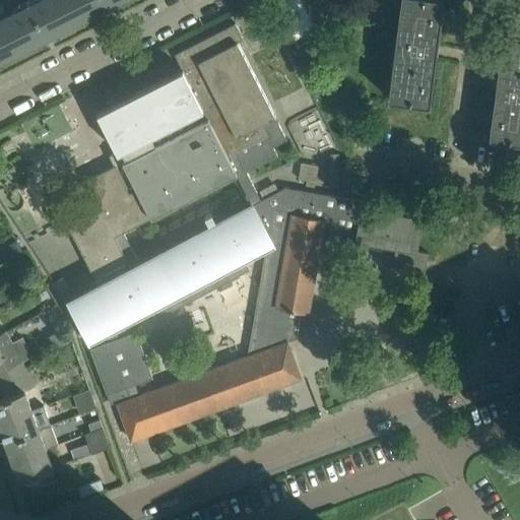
[(67,0),(34,0),(0,17),(0,20),(15,51),(42,38),(44,42),(52,38),(50,34),(77,19),(67,0)]
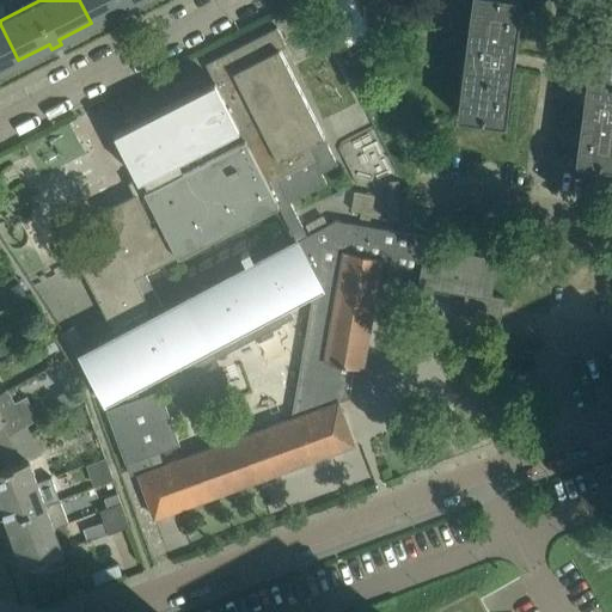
[(135,0),(79,0),(91,23),(121,7),(123,12),(134,7),(132,2),(135,0)]
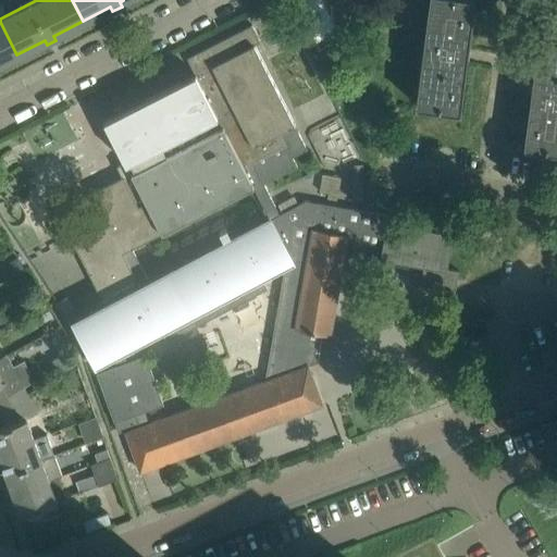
[(331,21),(320,0),(300,0),(297,2),(311,29),(331,21)]
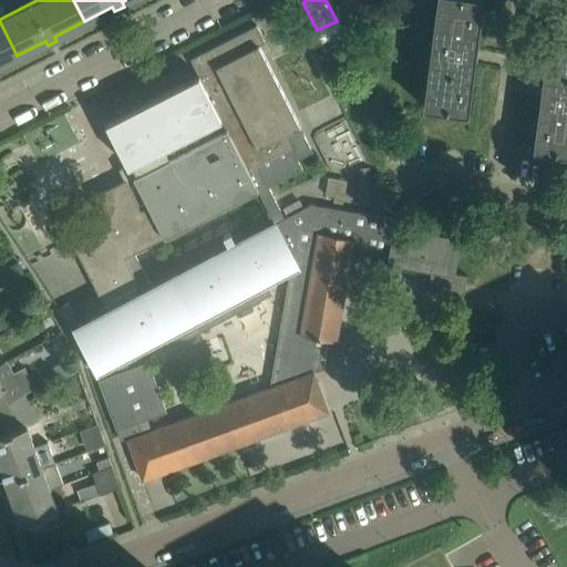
[(470,112),(482,0),(436,0),(424,107),(470,112)]
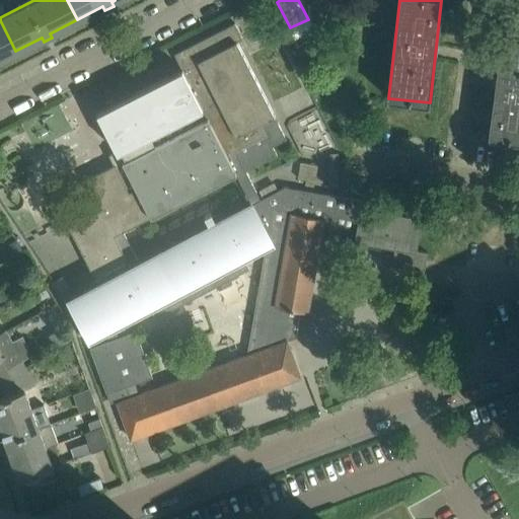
[(0,20),(0,58),(15,51),(0,20)]
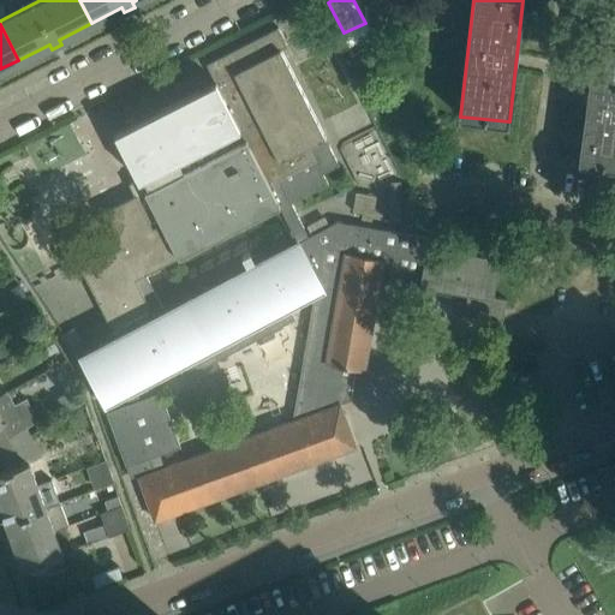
[(147,272),(279,204),(292,202),(329,183),(323,172),(339,163),(326,137),(327,136),(282,49),(288,46),(280,27),(208,63),(216,81),(115,132),(139,178),(130,183),(136,195),(100,213),(115,243),(78,262),(117,338),(90,352),(73,328),(64,334),(63,335),(78,359),(91,394),(123,382),(130,401),(107,410),(132,479),(139,476),(155,519),(357,446),(340,402),(351,399),(357,368),(365,370),(383,264),(393,267),(389,287),(421,293),(422,285),(470,293),(466,314),(505,320),(506,309),(508,294),(495,292),(501,257),(429,244),(431,237),(401,232),(339,220),(309,236),(298,242),(251,267),(257,279),(175,322),(168,310),(167,311),(147,272)]
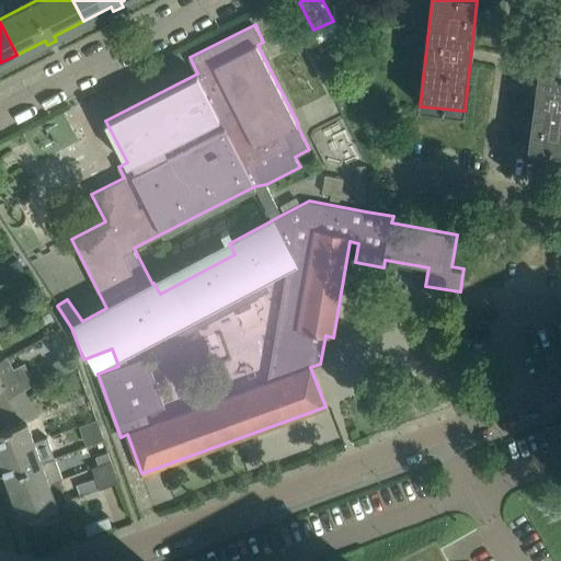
[(560,151),(560,34),(544,32),(528,147),(523,146),(522,153),(549,158),(550,150),(560,151)]
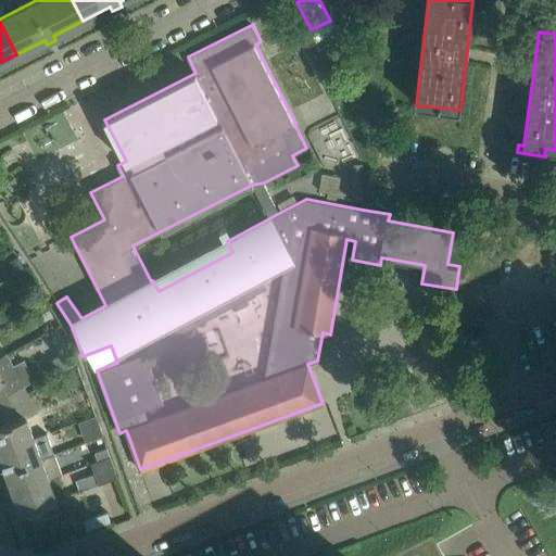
[(14,250),(7,255),(15,269),(23,264),(14,250)]
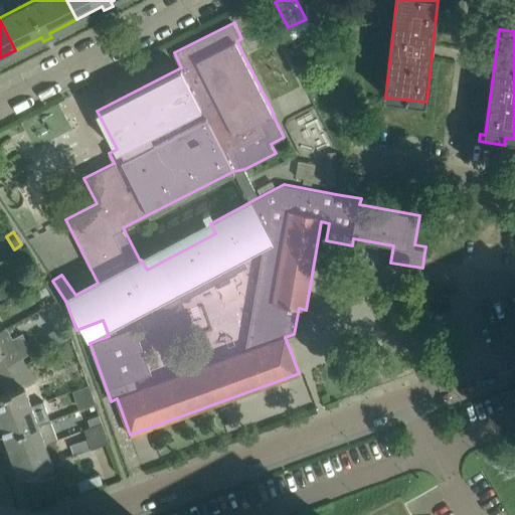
[(39,316),(55,345),(67,338),(51,309),(39,316)]
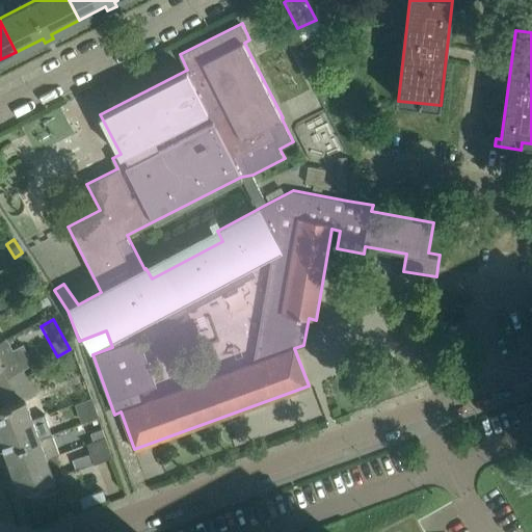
[(0,380),(23,370),(17,356),(2,365),(3,366),(0,367),(0,380)]
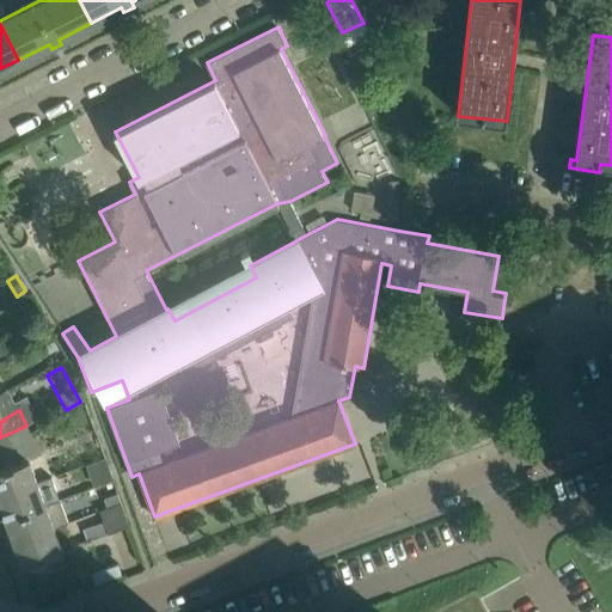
[(34,440),(26,426),(0,438),(0,448),(1,452),(34,440)]
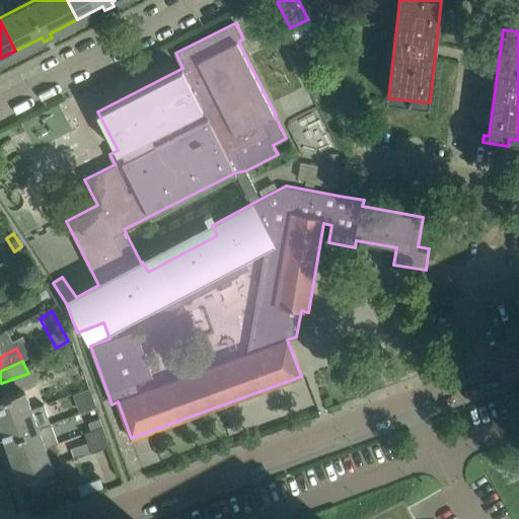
[(45,384),(61,379),(57,367),(41,372),(45,384)]
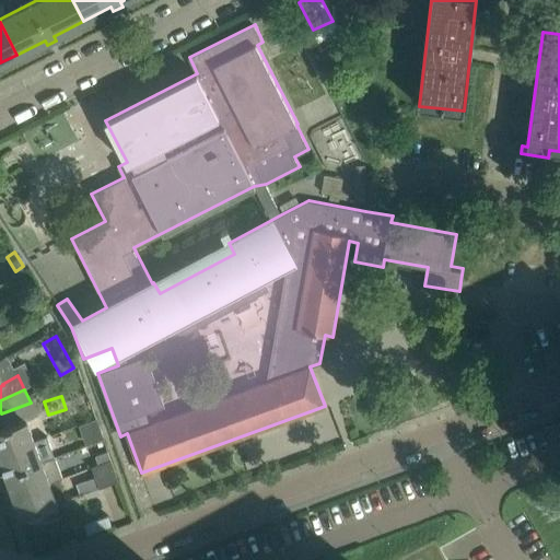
[(37,415),(31,403),(1,413),(8,426),(25,419),(26,420),(28,419),(28,418),(37,415)]
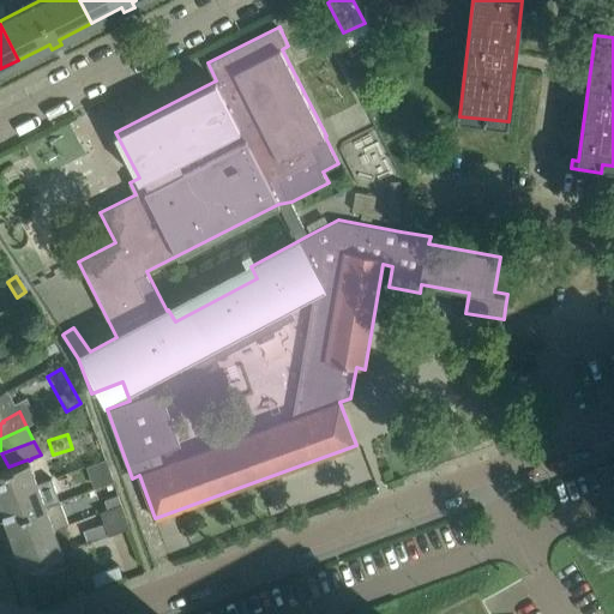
[(0,495),(40,482),(31,459),(29,461),(28,459),(8,467),(0,469),(0,495)]
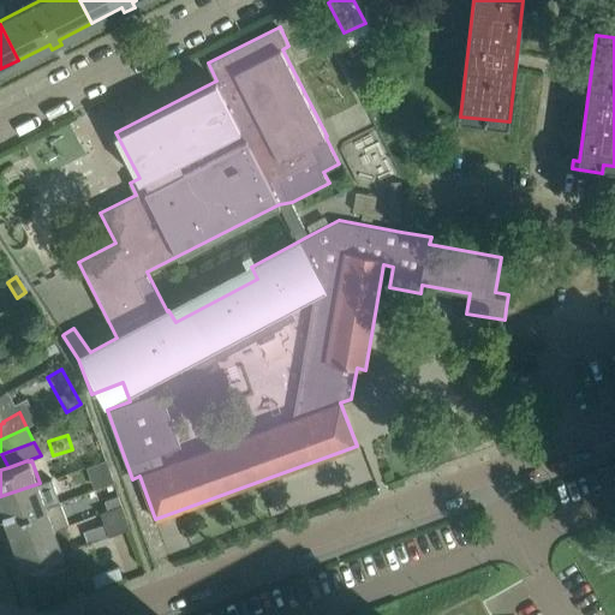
[(123,506),(114,482),(103,484),(112,508),(113,509),(123,506)]
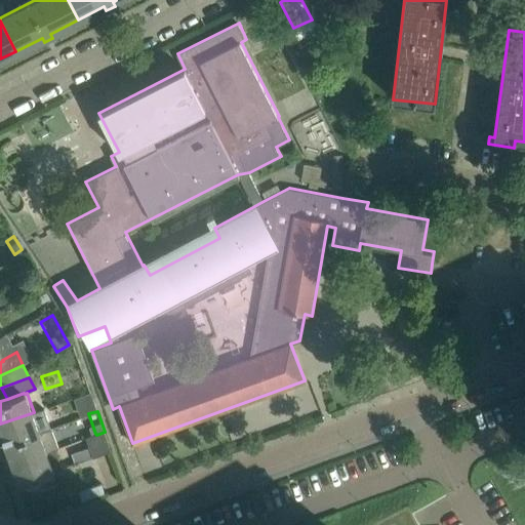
[(41,432),(34,412),(0,423),(0,428),(6,444),(41,432)]
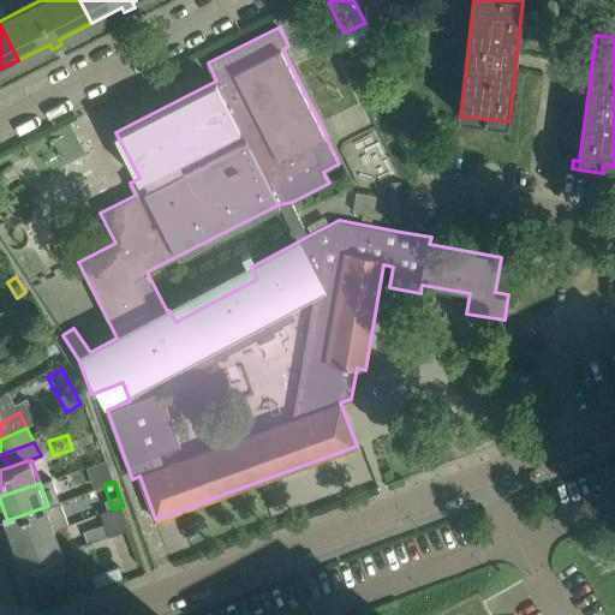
[(65,526),(57,502),(48,506),(7,520),(16,543),(65,526)]
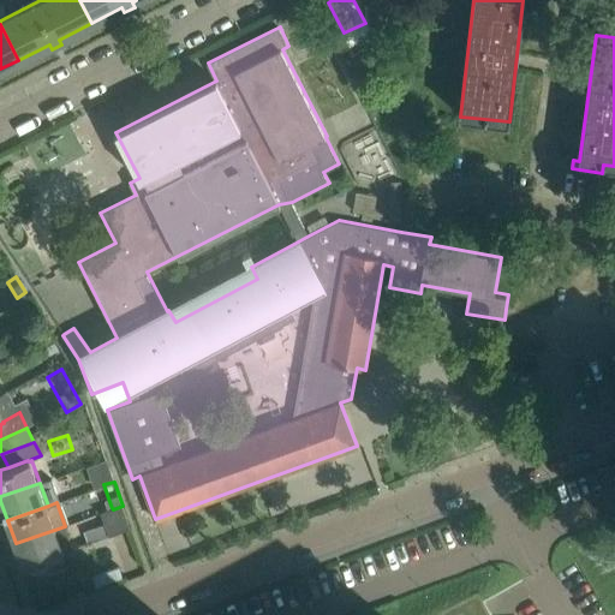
[(130,527),(123,506),(113,509),(112,508),(101,512),(105,525),(108,536),(130,527)]
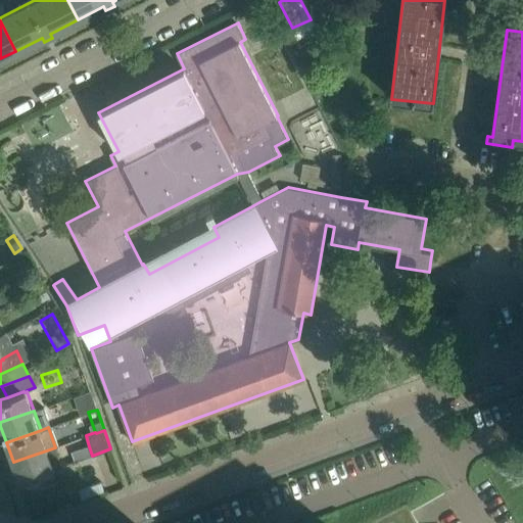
[(89,446),(73,452),(76,462),(93,457),(92,456),(89,446)]
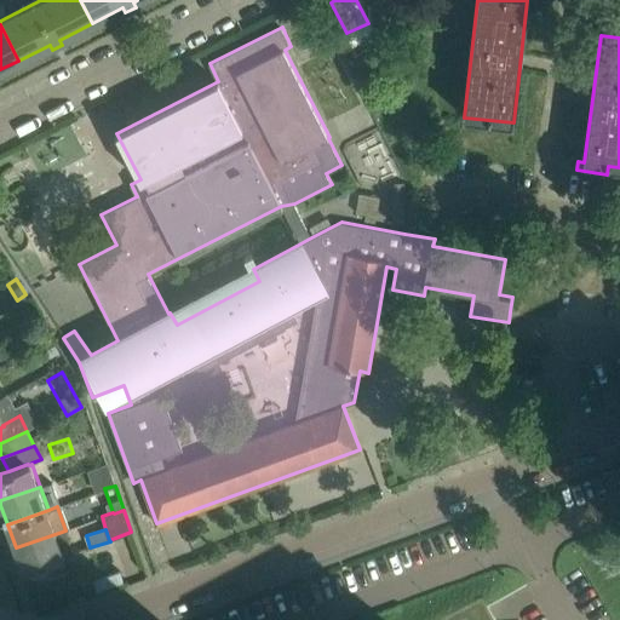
[(74,552),(65,530),(16,547),(24,572),(64,557),(74,552)]
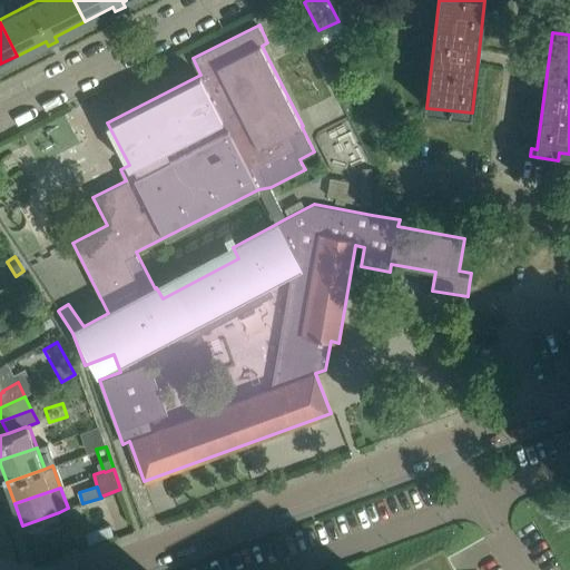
[(109,526),(85,534),(89,544),(112,536),(109,526)]
